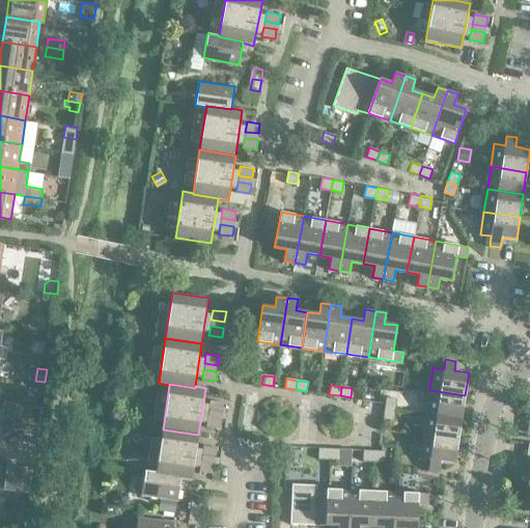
[(465,395),(429,390),(426,413),(462,418),(465,395)]
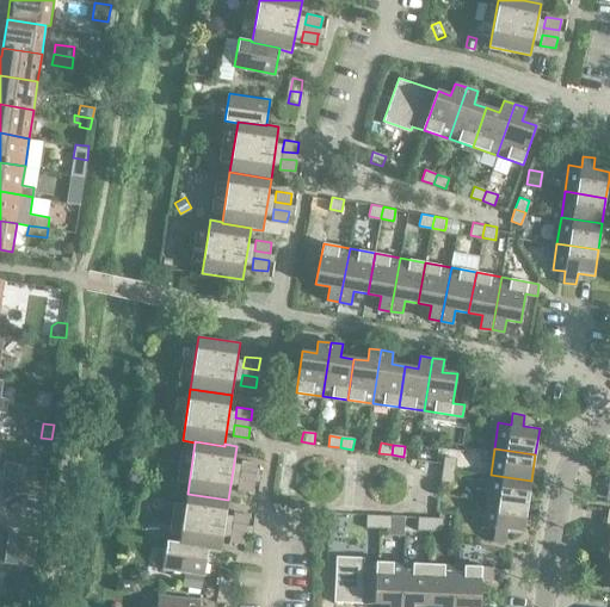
[(453,470),(455,458),(444,457),(443,463),(443,469),(453,470)]
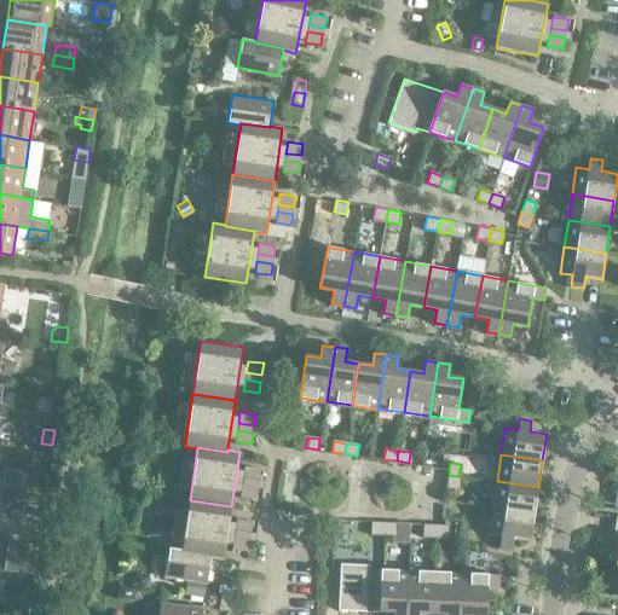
[(259,480),(260,469),(244,466),(243,477),(259,480)]
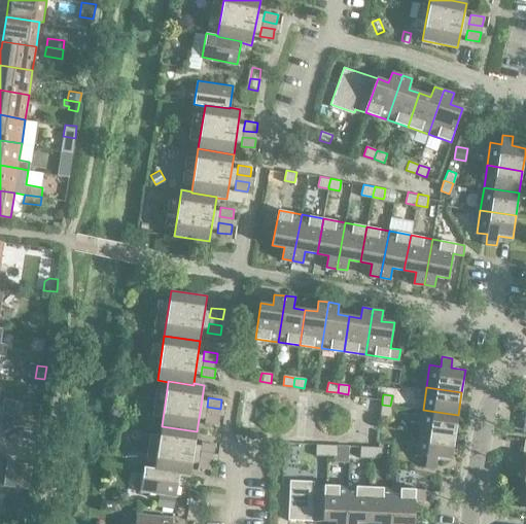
[(14,412),(16,400),(4,398),(2,411),(14,412)]
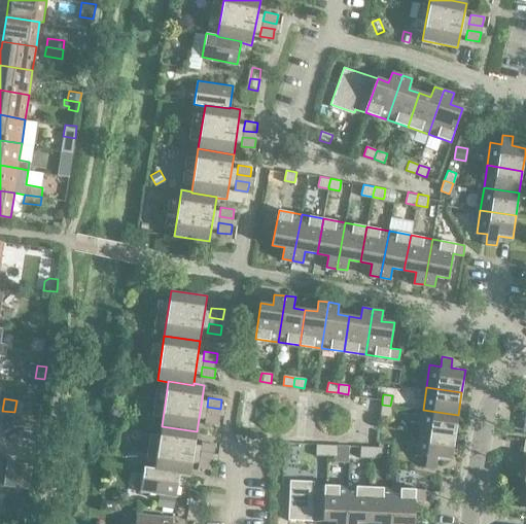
[(13,424),(26,426),(29,402),(16,400),(13,424)]
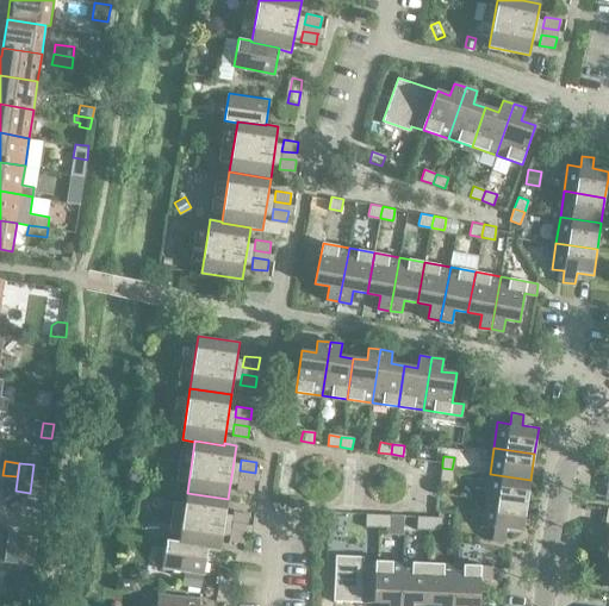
[(33,464),(30,493),(44,495),(48,467),(33,464)]
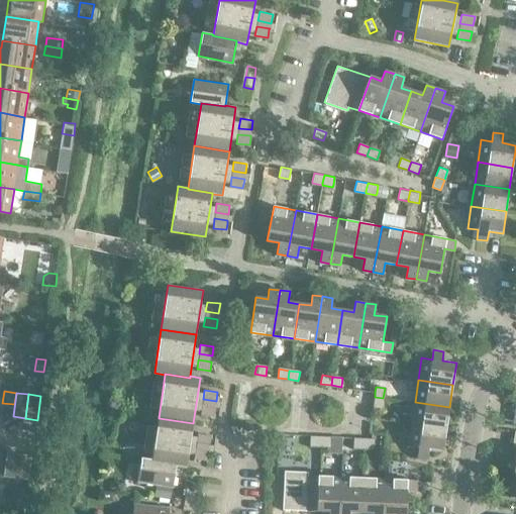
[(382,408),(383,398),(375,397),(373,407),(382,408)]
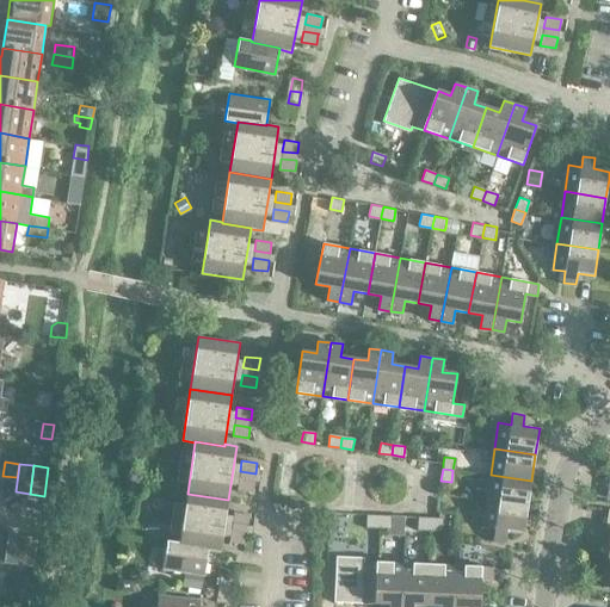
[(531,481),(491,475),(486,501),(528,507),(531,481)]
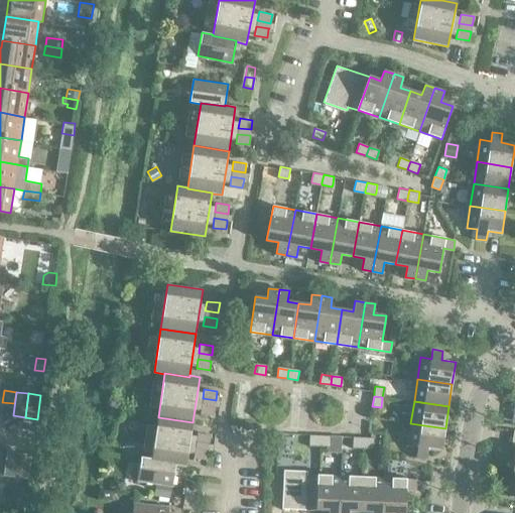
[(213,415),(214,408),(215,406),(202,404),(200,413),(213,415)]
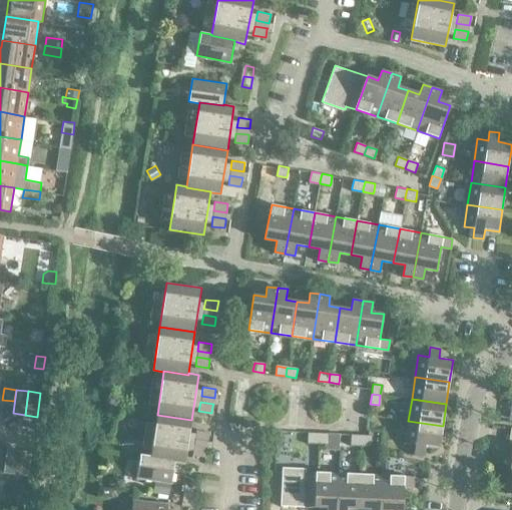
[(150,457),(175,461),(175,462),(185,463),(191,420),(157,415),(151,456),(150,457)]
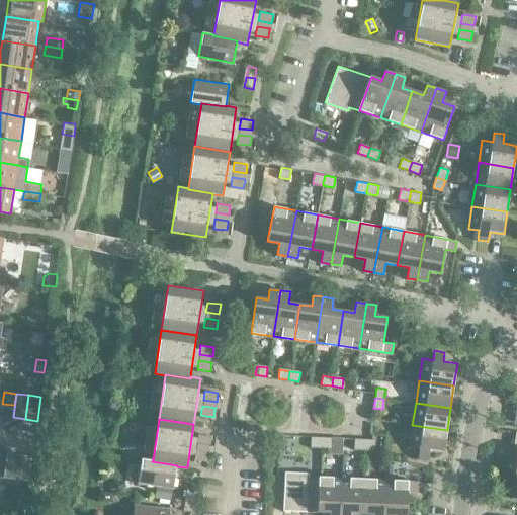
[(420,448),(418,457),(429,459),(430,450),(444,452),(447,430),(412,425),(409,446),(420,448)]
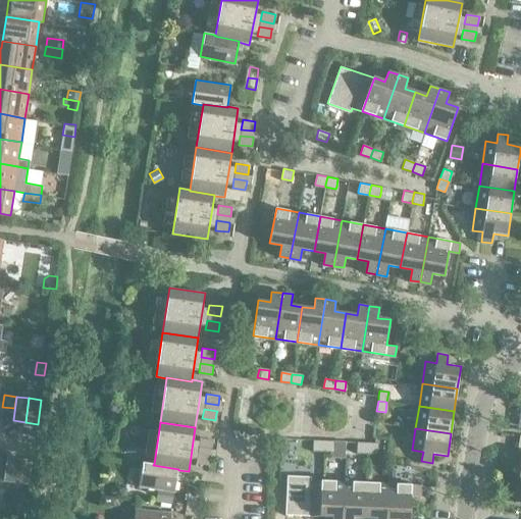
[(211,449),(212,439),(200,437),(198,447),(211,449)]
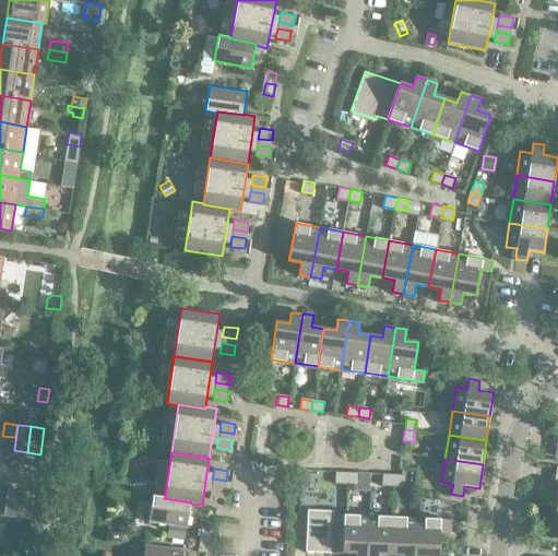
[(346,481),(347,471),(335,471),(335,480),(346,481)]
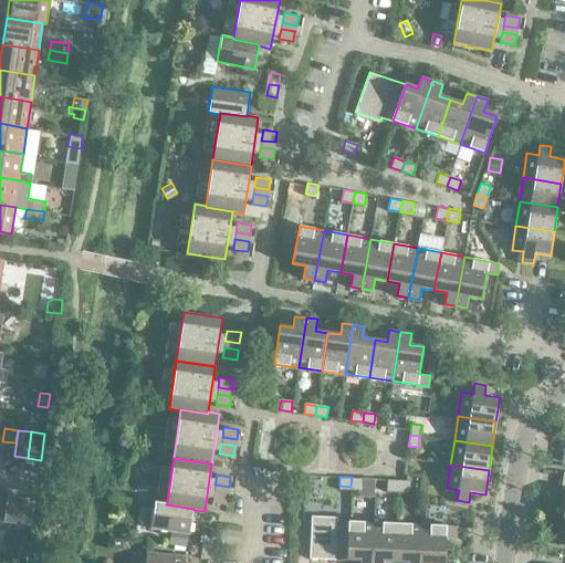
[(363,487),(363,478),(352,477),(351,487),(363,487)]
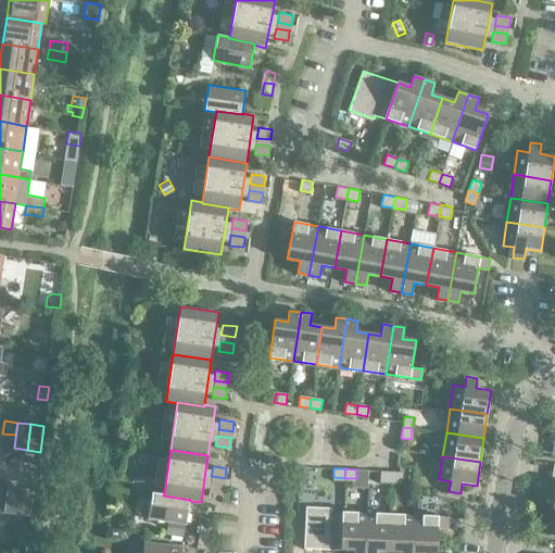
[(391,480),(391,470),(380,470),(380,479),(391,480)]
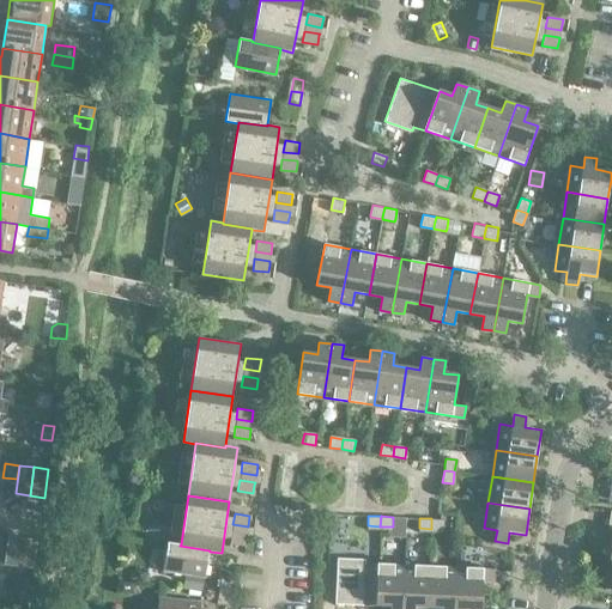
[(443,529),(444,519),(436,518),(431,518),(431,529),(443,529)]
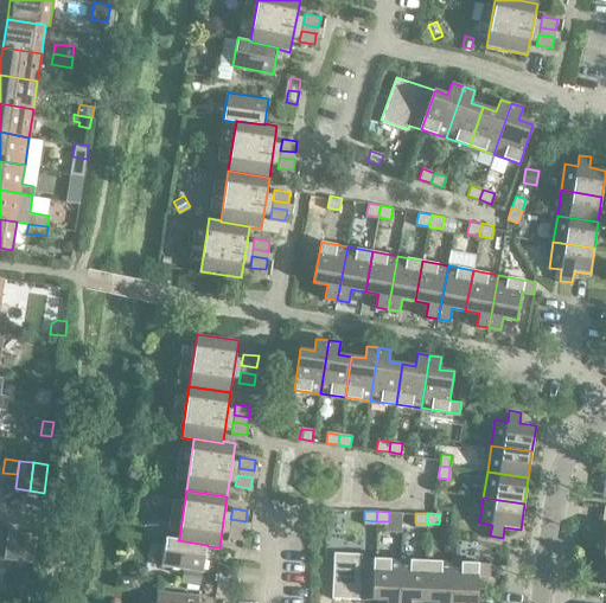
[(243,539),(244,530),(244,528),(229,526),(228,537),(243,539)]
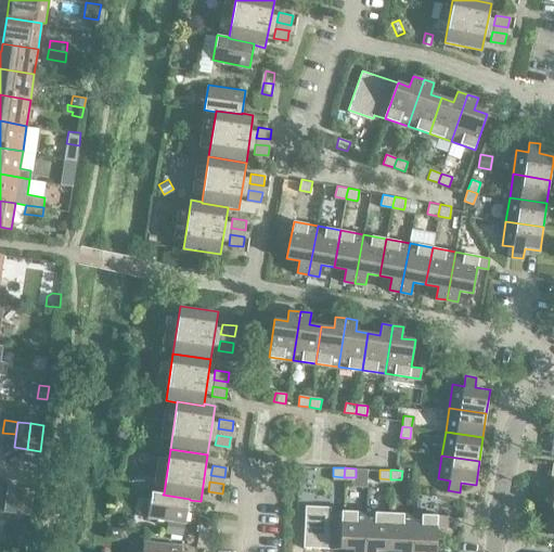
[(17,513),(21,487),(8,485),(4,511),(17,513)]
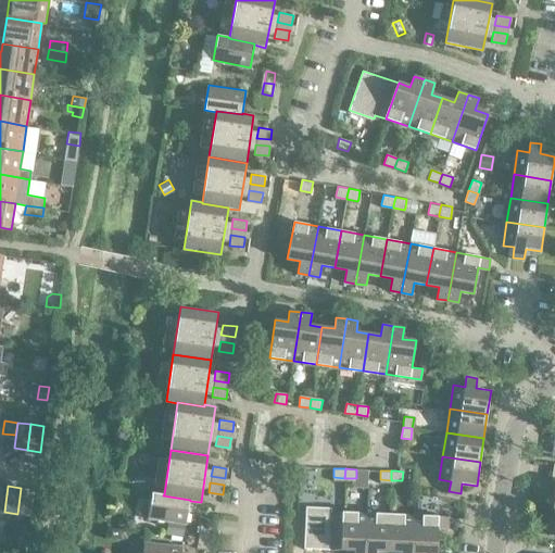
[(35,490),(21,488),(17,514),(30,515),(35,490)]
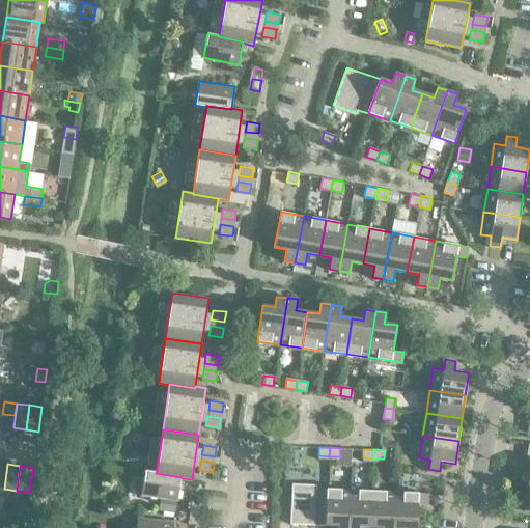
[(145,470),(142,495),(161,497),(160,508),(176,510),(177,500),(182,478),(182,477),(156,473),(157,472),(145,470)]
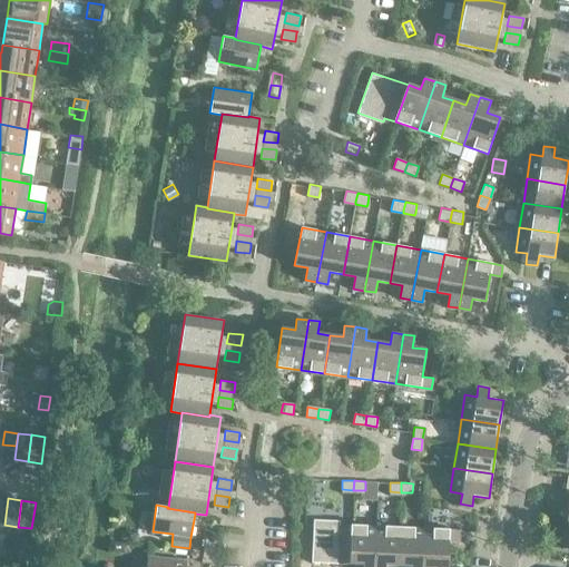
[(312,561),(351,563),(352,525),(341,524),(341,519),(314,518),(312,561)]
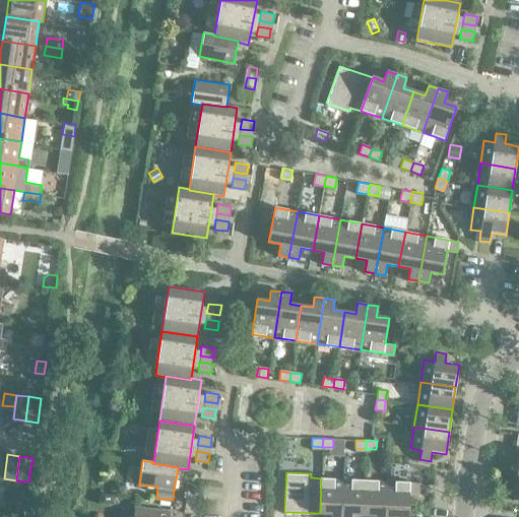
[(331,516),(341,516),(343,479),(321,478),(320,513),(331,514),(331,516)]
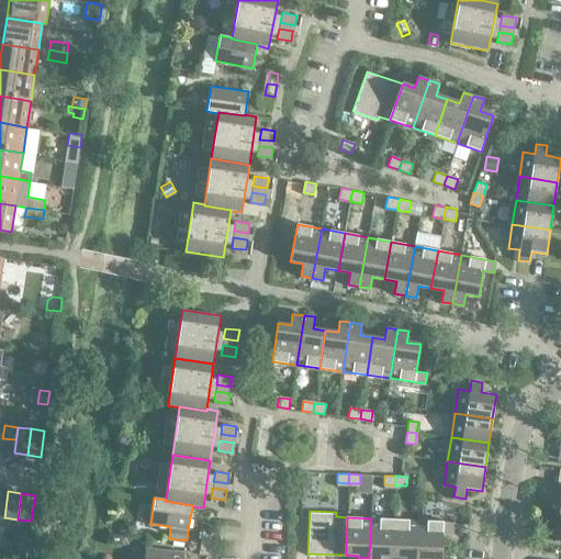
[(380,558),(380,557),(393,557),(394,518),(371,518),(369,558),(380,558)]
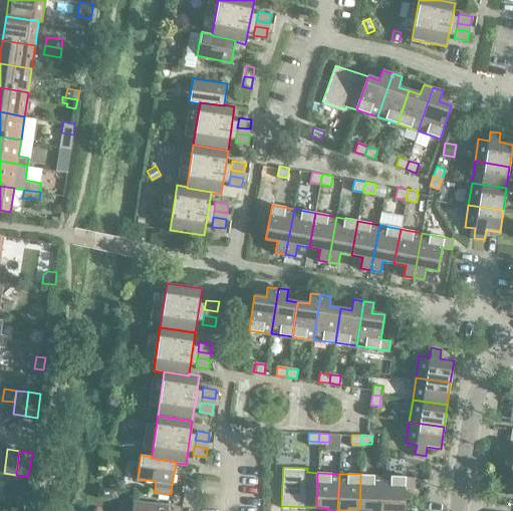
[(370,510),(380,510),(382,475),(360,474),(359,509),(370,510)]
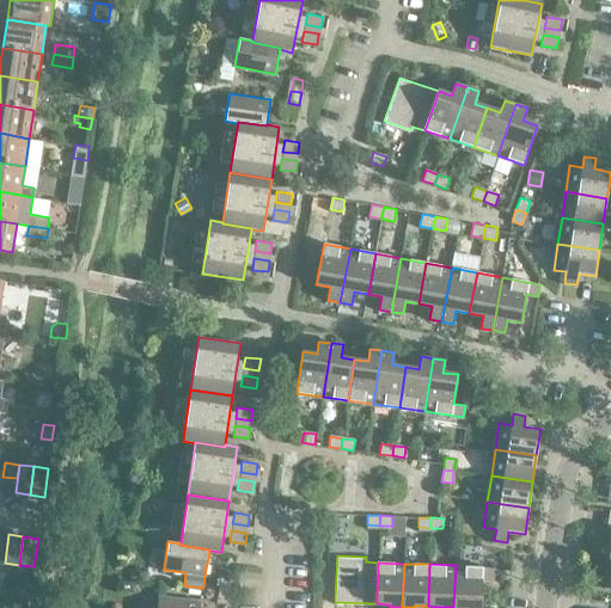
[(494,567),(456,565),(453,607),(465,607),(466,607),(471,607),(480,607),(482,579),(493,579),(494,567)]
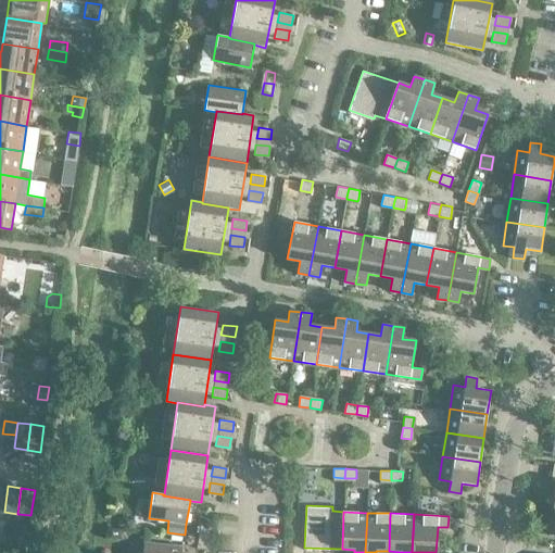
[(8,522),(5,535),(23,538),(25,525),(8,522)]
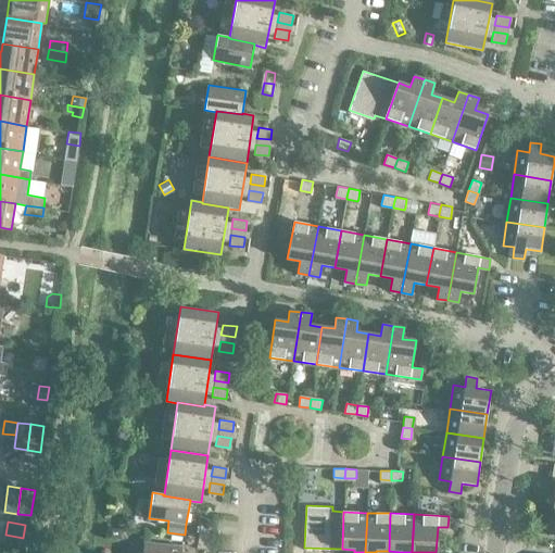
[(210,537),(212,526),(202,525),(201,536),(210,537)]
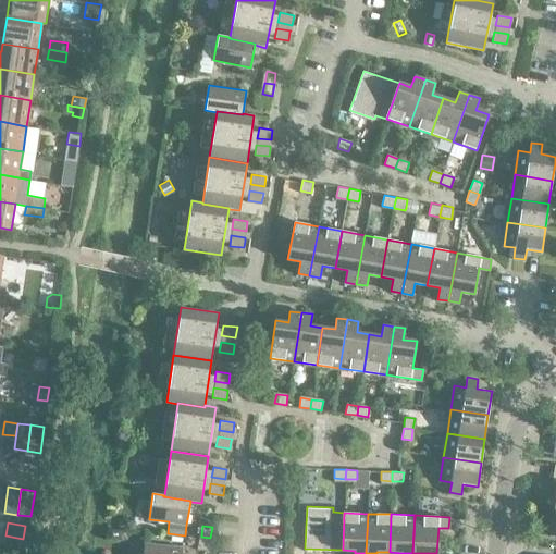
[(109,529),(109,539),(114,540),(120,534),(120,530),(109,529)]
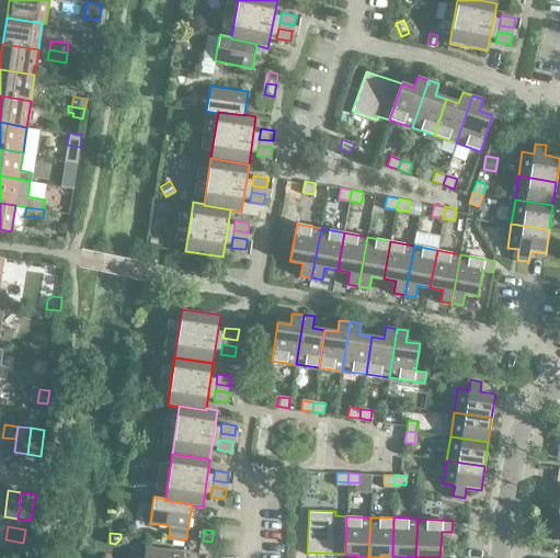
[(210,554),(212,542),(203,541),(201,553),(210,554)]
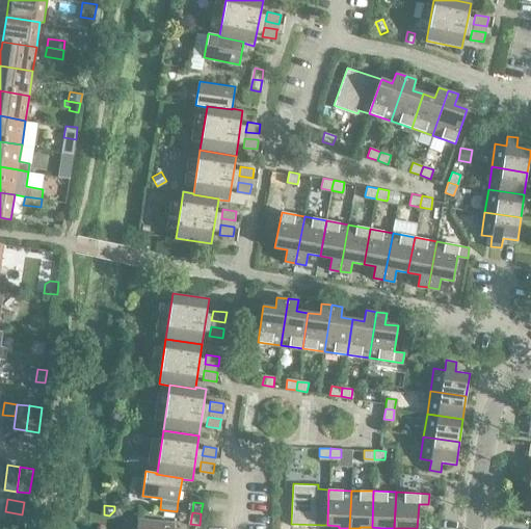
[(173,528),(175,522),(138,518),(136,528),(173,528)]
